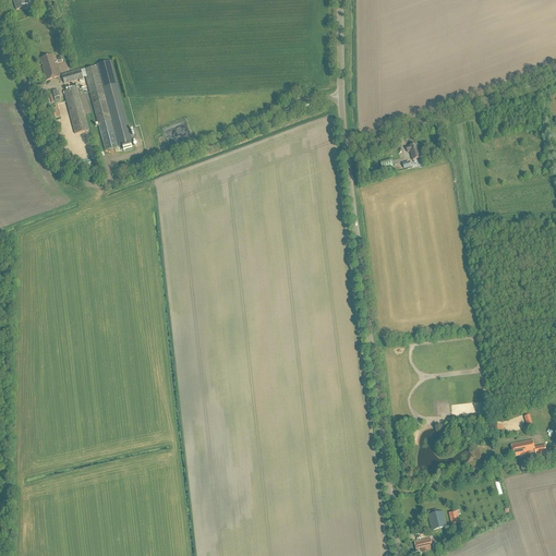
[(53,62),(60,60),(59,57),(52,58),(50,53),(37,57),(44,79),(58,75),(53,62)]
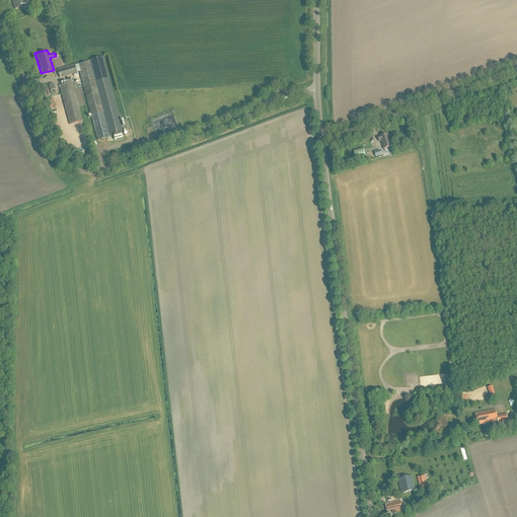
[(58,76),(75,71),(73,64),(75,64),(95,138),(111,134),(112,139),(121,136),(120,132),(121,131),(100,55),(87,59),(87,60),(76,63),(76,62),(55,67),(58,76)]
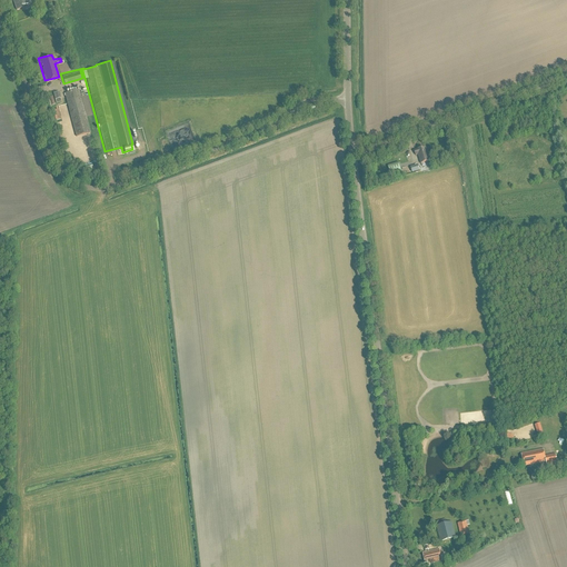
[(77,88),(62,92),(75,135),(88,131),(77,88)]
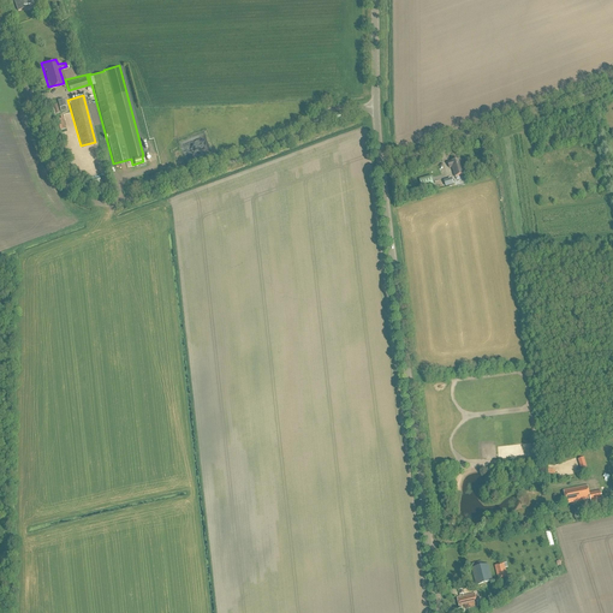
[(52,103),(51,100),(43,102),(45,107),(49,106),(51,111),(57,109),(54,102),(52,103)]
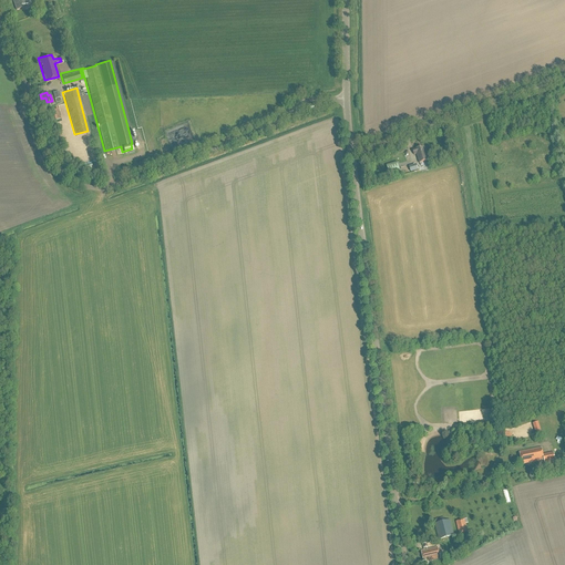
[(59,117),(55,108),(48,110),(51,120),(59,117)]
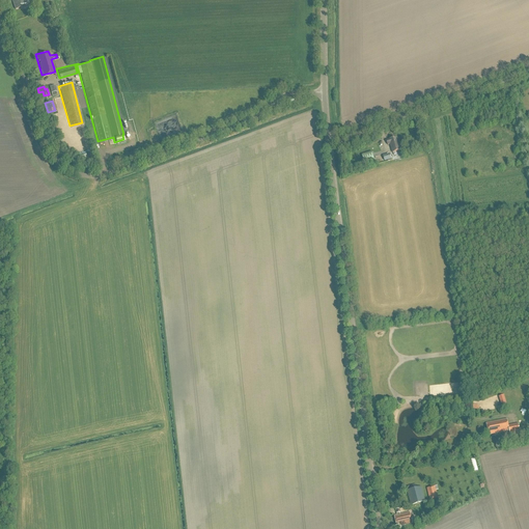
[(385,139),(386,143),(388,142),(391,151),(398,148),(395,136),(385,139)]
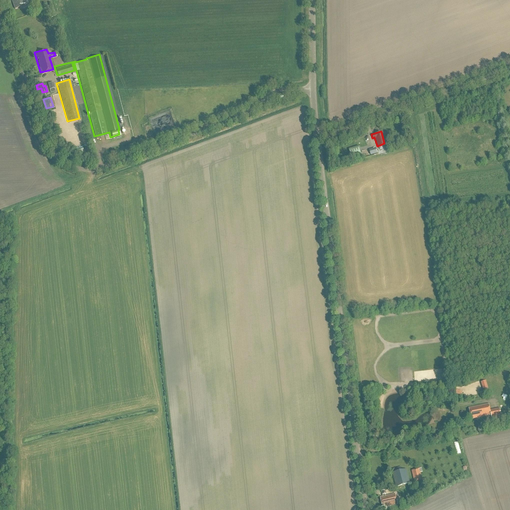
[(349,155),(359,153),(356,144),(347,147),(349,155)]
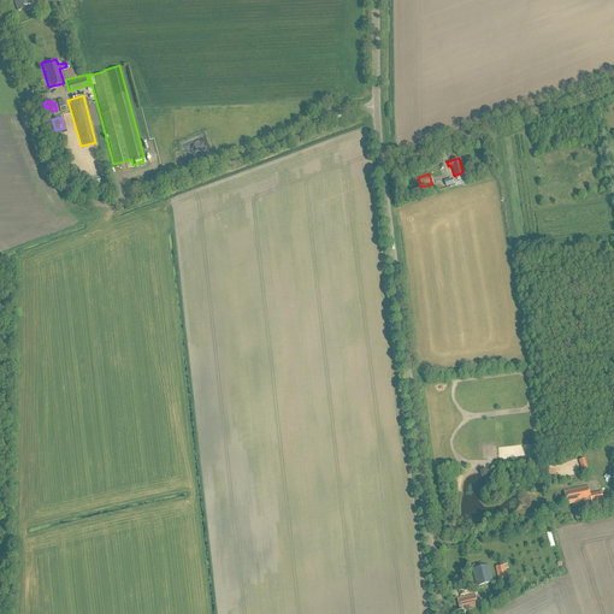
[(585,484),(562,489),(565,502),(588,497),(589,500),(600,499),(598,489),(588,491),(585,484)]
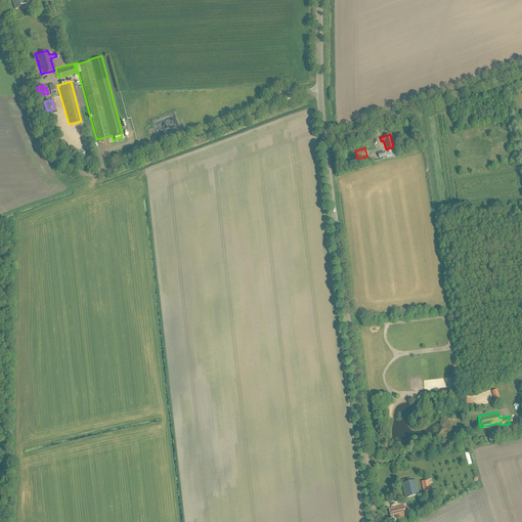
[(419,480),(422,491),(430,489),(428,481),(431,481),(430,477),(426,478),(425,472),(418,474),(419,480)]
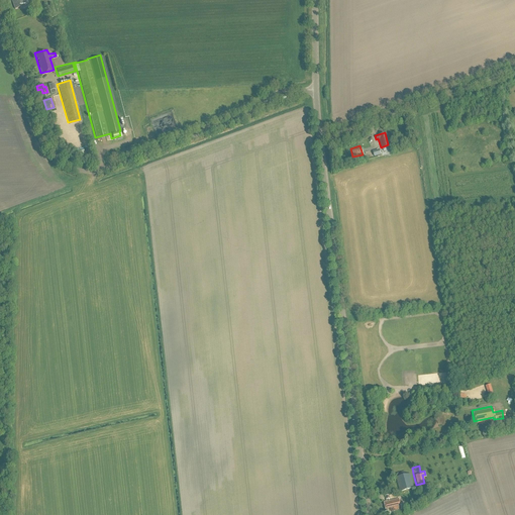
[(395,476),(394,476),(398,490),(411,487),(407,473),(403,474),(402,470),(394,472),(395,476)]
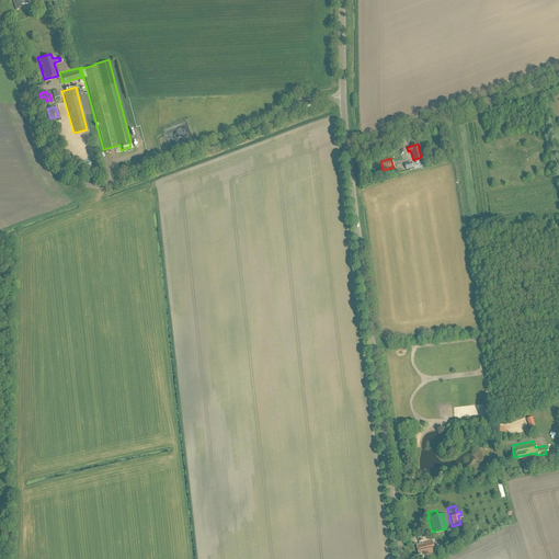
[(418,543),(413,544),(417,555),(433,550),(431,539),(420,543),(419,540),(420,540),(419,536),(415,537),(418,543)]
